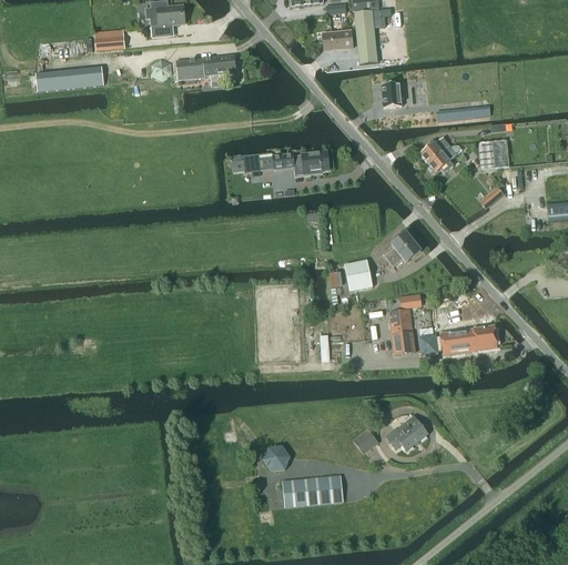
[(150,8),(144,8),(145,19),(150,19),(150,20),(152,38),(171,36),(173,36),(173,26),(184,24),(184,23),(183,4),(168,7),(166,0),(150,1),(150,8)]
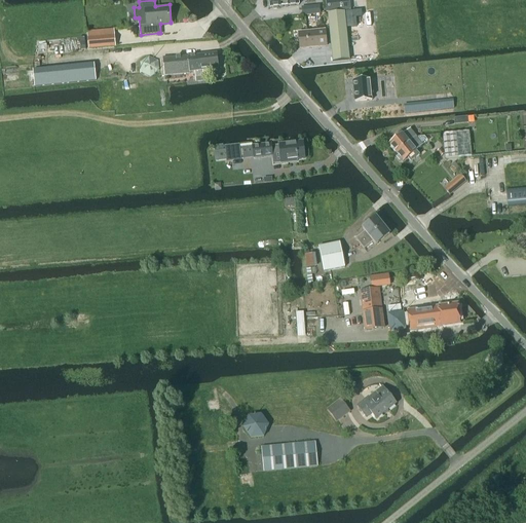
[(325,0),(327,10),(350,7),(349,0),(325,0)]
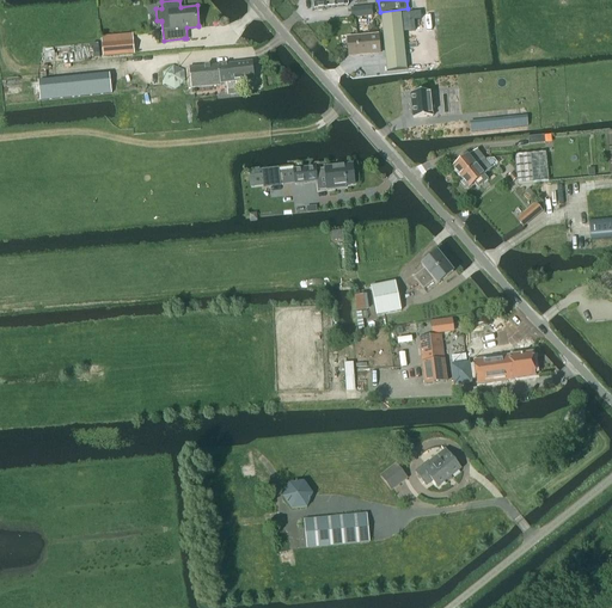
[(372,2),(361,4),(362,13),(373,13),(372,2)]
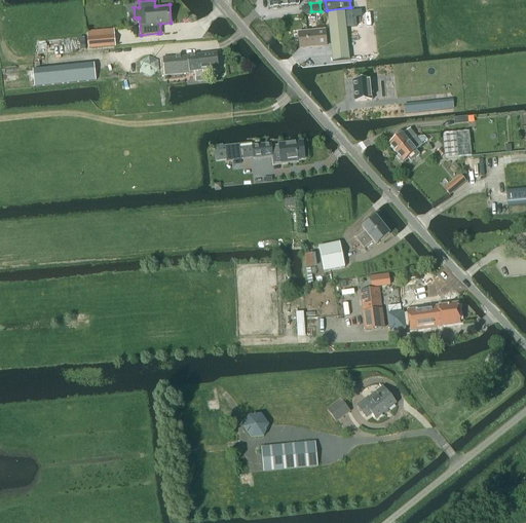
[(360,27),(359,8),(358,8),(345,9),(347,28),(360,27)]
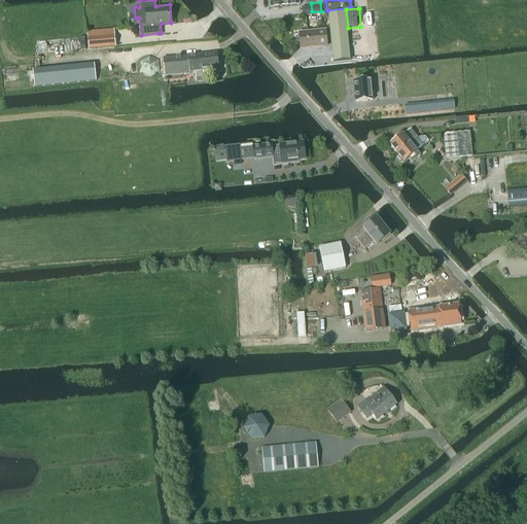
[(334,60),(351,58),(348,28),(346,9),(328,11),(334,60)]
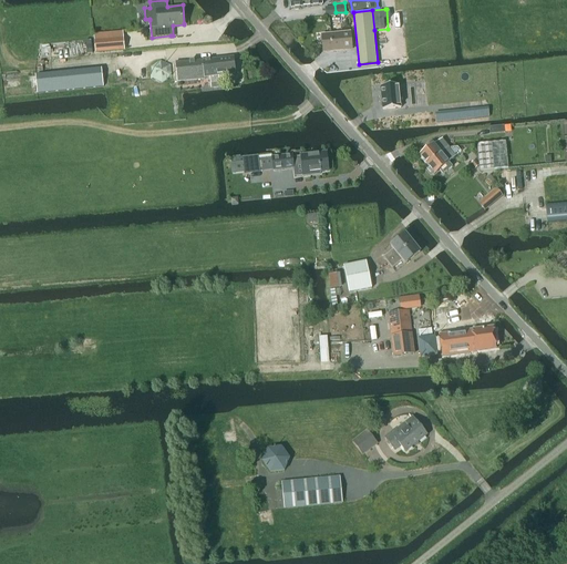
[(123,29),(94,31),(95,51),(125,49),(123,29)]
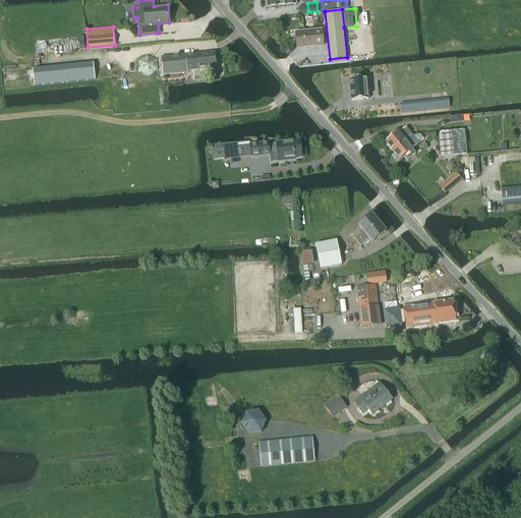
[(297,45),(324,43),(323,27),(296,31),(297,45)]
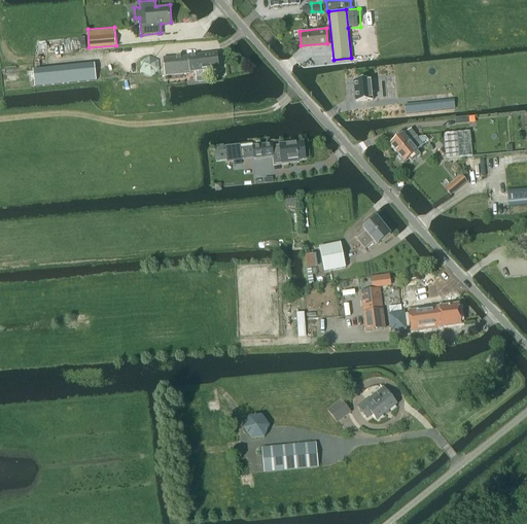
[(196,79),(205,78),(204,69),(218,67),(216,50),(189,55),(190,70),(195,69),(196,79)]
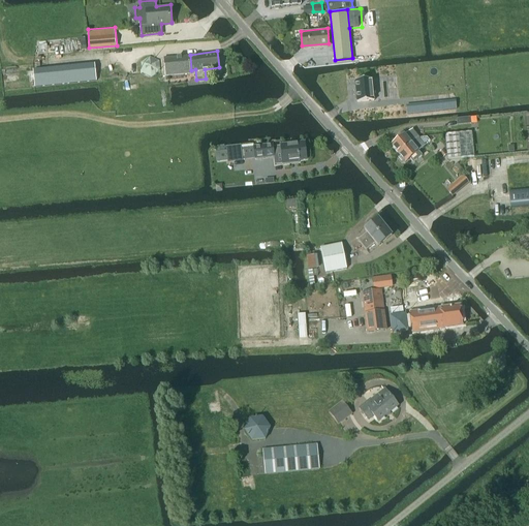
[(191,70),(190,55),(190,54),(164,56),(165,73),(191,71),(191,70)]
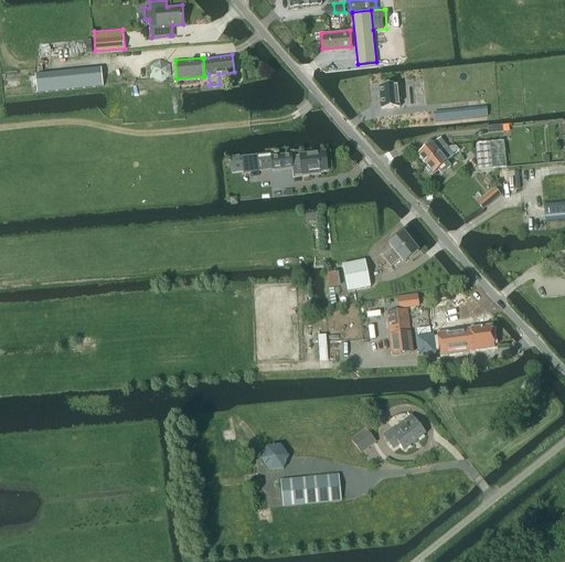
[(100,66),(35,73),(38,91),(103,84),(100,66)]
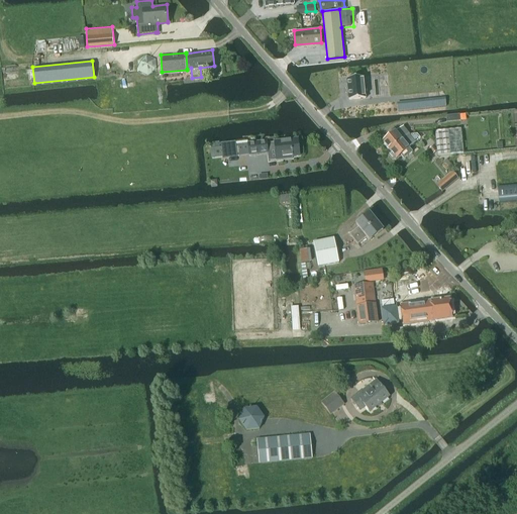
[(364,75),(346,77),(349,98),(366,96),(364,75)]
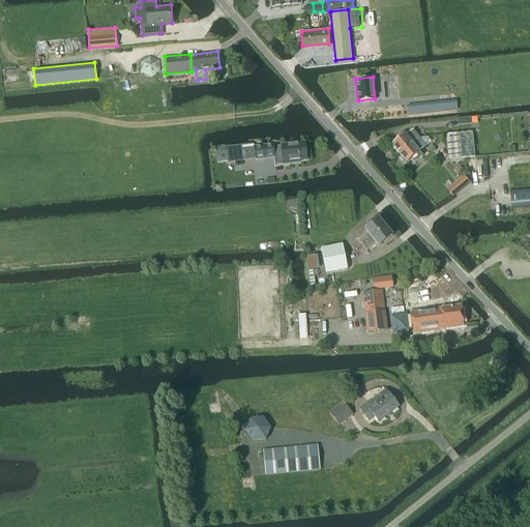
[(405,133),(392,143),(399,151),(419,135),(413,127),(405,133)]
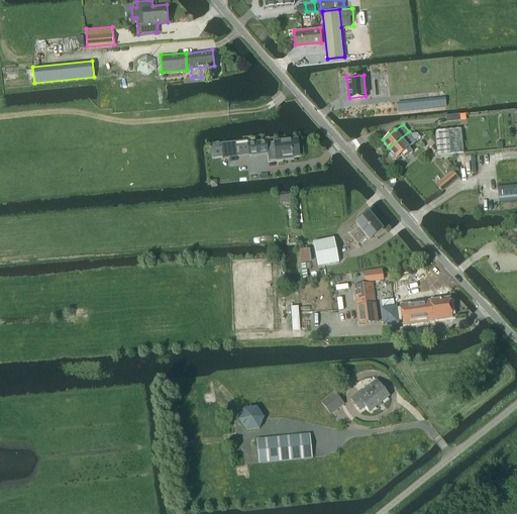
[(436,145),(437,153),(463,150),(460,126),(434,129),(436,145)]
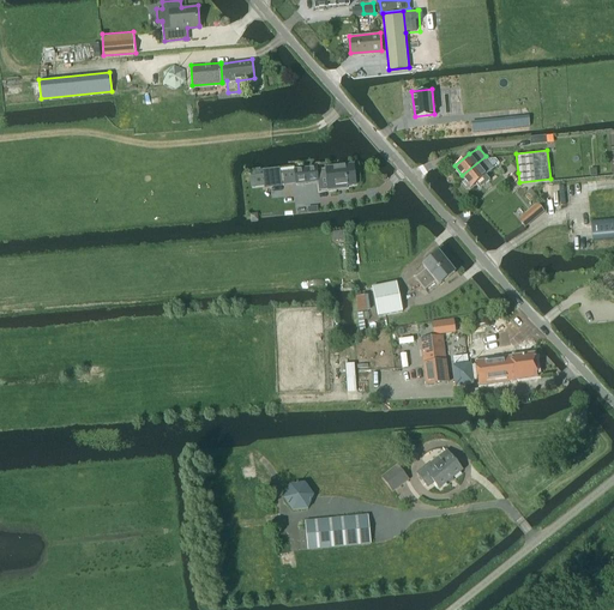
[(486,156),(462,175),(470,186),(476,181),(480,185),(488,179),(485,174),(486,173),(494,167),(493,165),(499,162),(498,159),(494,156),(486,157),(486,156)]
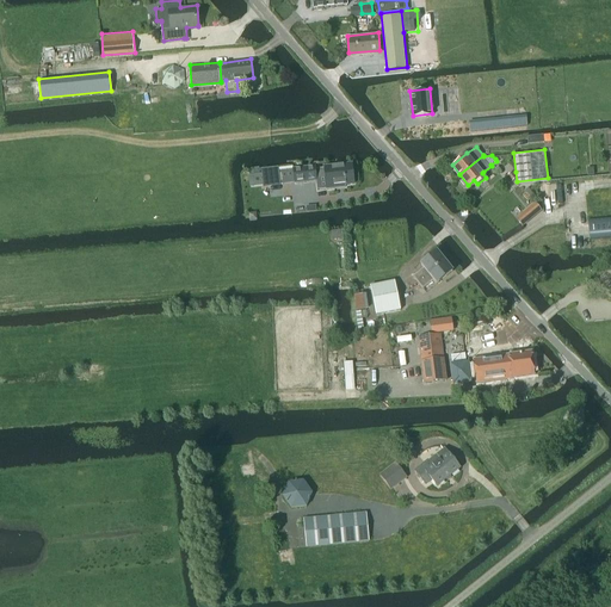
[(315,163),(294,166),(295,180),(316,178),(316,174),(326,174),(327,187),(345,185),(345,183),(353,181),(352,162),(325,166),(315,167),(315,163)]
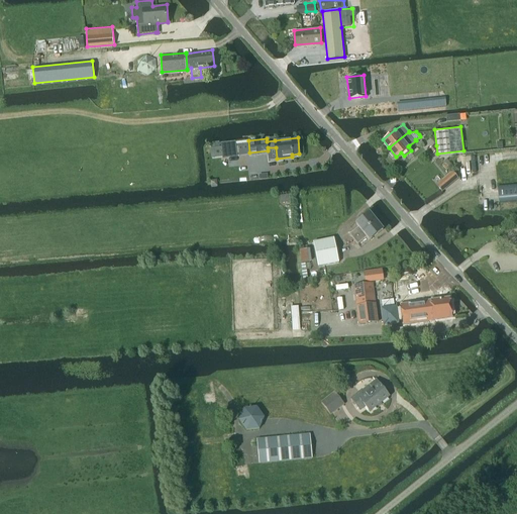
[(234,139),(220,141),(222,157),(236,155),(234,139)]
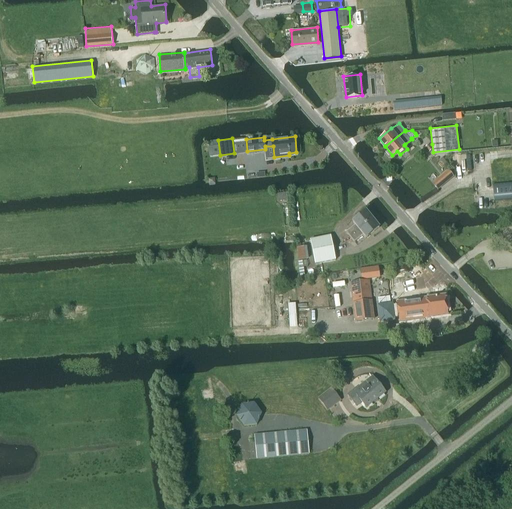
[(442,155),(439,158),(445,164),(448,161),(442,155)]
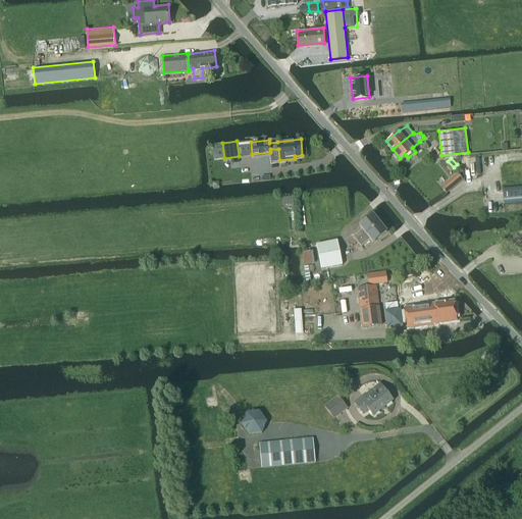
[(457,170),(439,185),(440,186),(446,192),(461,179),(463,177),(457,170)]
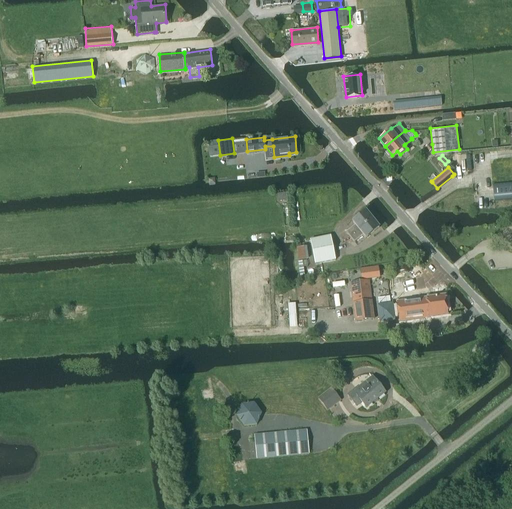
[(511,180),(492,183),(494,198),(511,196),(511,180)]
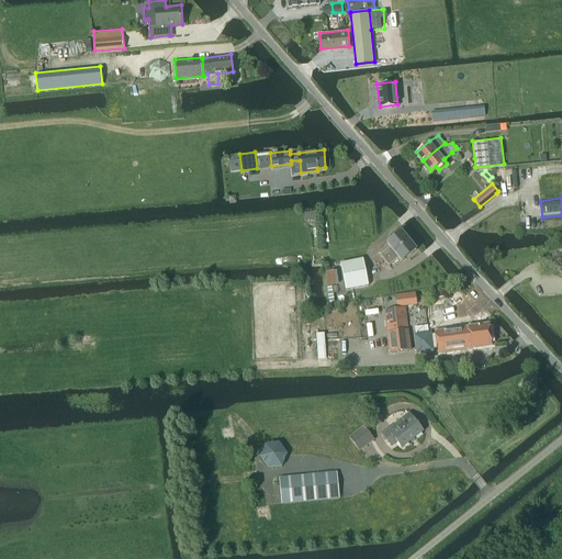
[(314,210),(303,211),(304,219),(314,217),(314,210)]
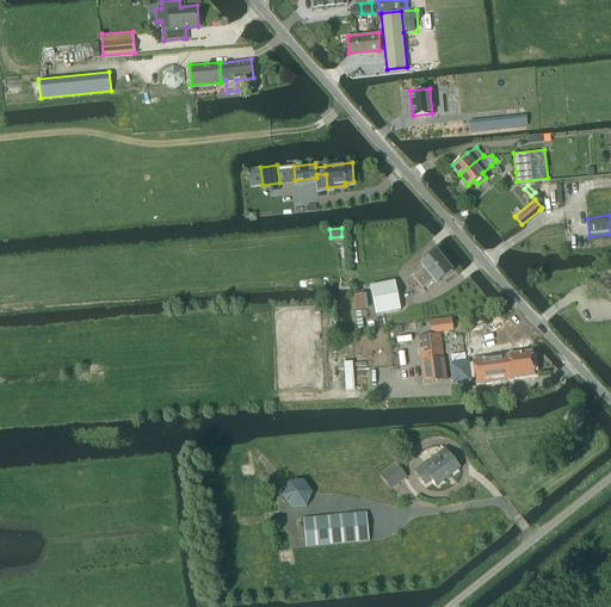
[(418,280),(444,259),(437,249),(420,262),(424,266),(414,274),(418,280)]
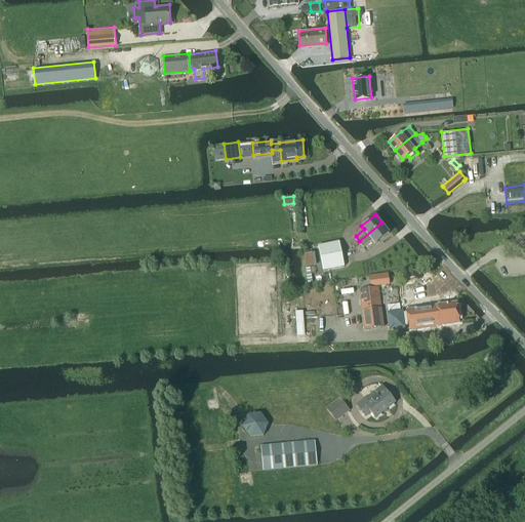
[(381,223),(359,241),(363,245),(372,239),(374,242),(389,231),(381,223)]
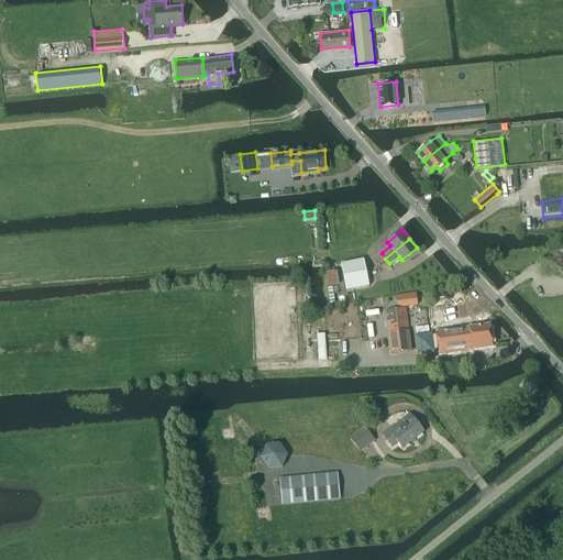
[(366,270),(363,256),(341,261),(343,274),(366,270)]
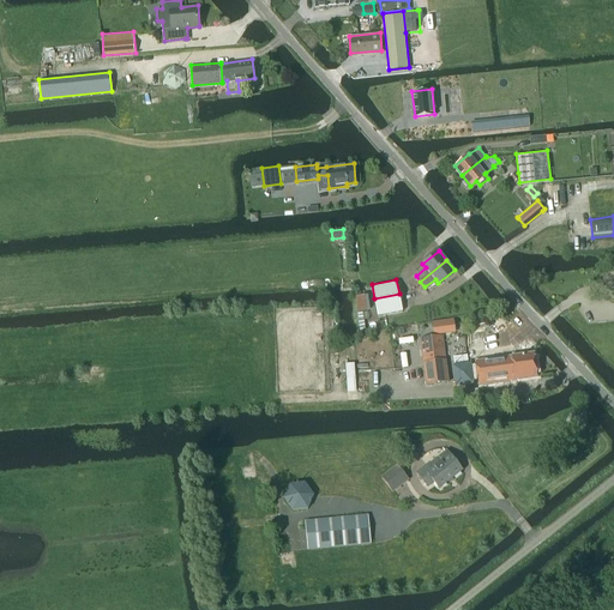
[(399,294),(374,299),(378,314),(402,309),(399,294)]
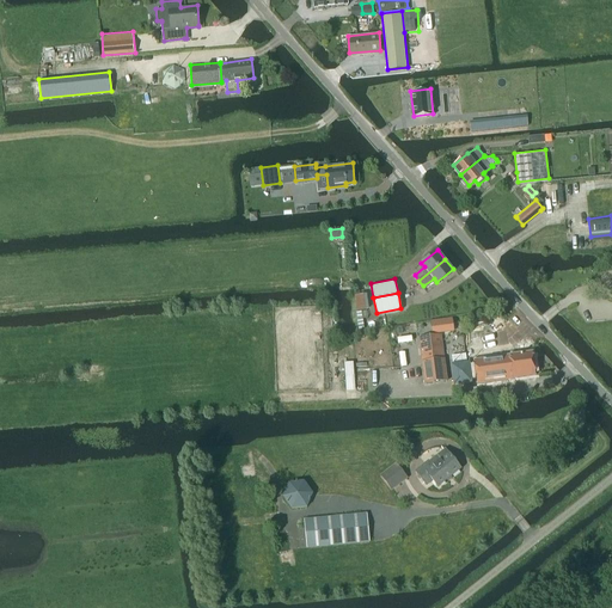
[(448,379),(441,332),(417,335),(424,382),(448,379)]
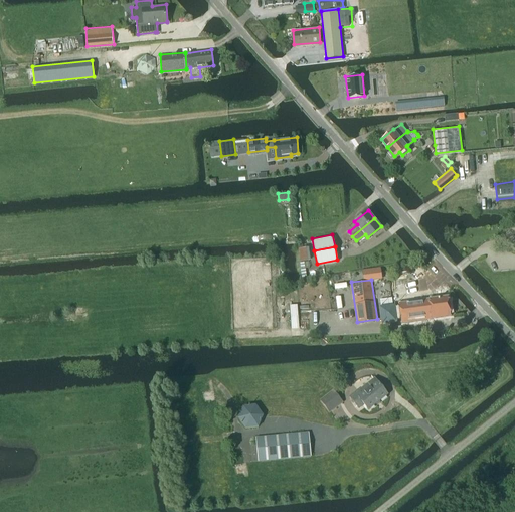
[(451,314),(448,296),(399,302),(401,321),(451,314)]
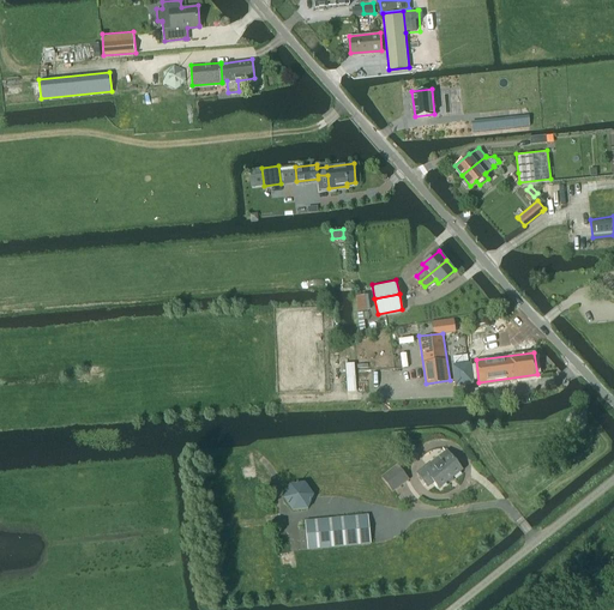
[(355,361),(345,361),(347,380),(355,380),(355,361)]
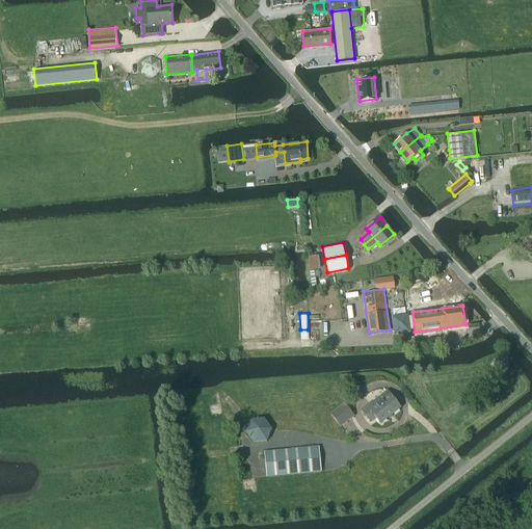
[(376,415),(380,421),(400,405),(387,389),(370,402),(370,401),(362,407),(370,420),(376,415)]
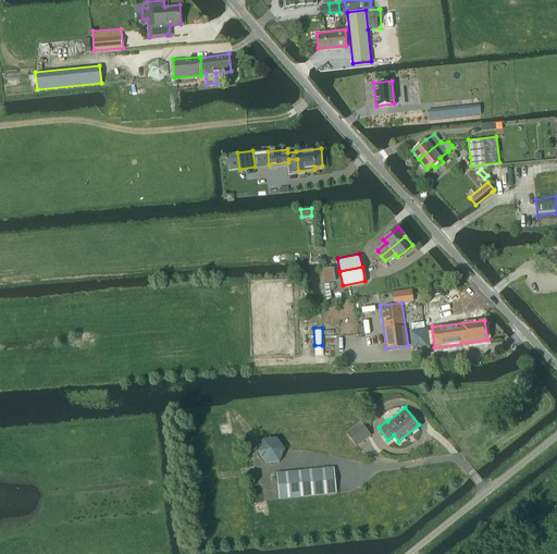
[(356,444),(370,433),(360,420),(346,431),(356,444)]
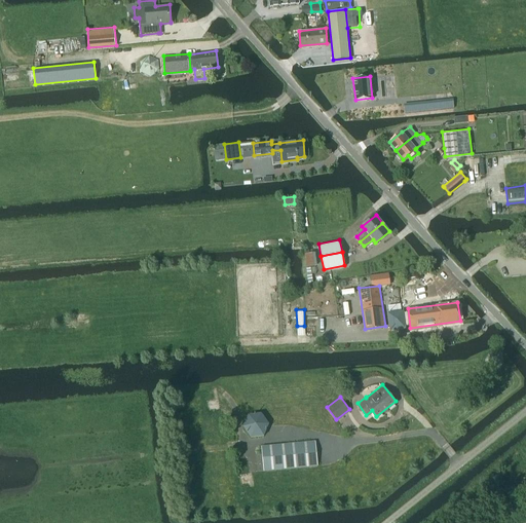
[(249,413),(243,425),(251,436),(263,435),(268,423),(261,412),(249,413)]
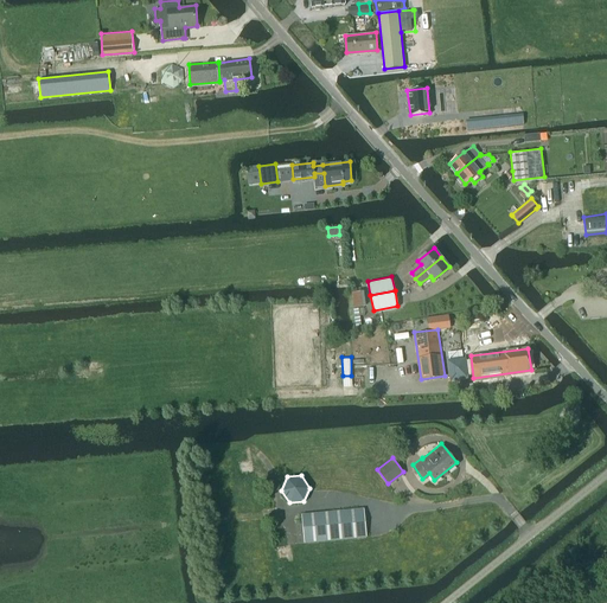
[(364,507),(301,513),(304,540),(366,534),(364,507)]
